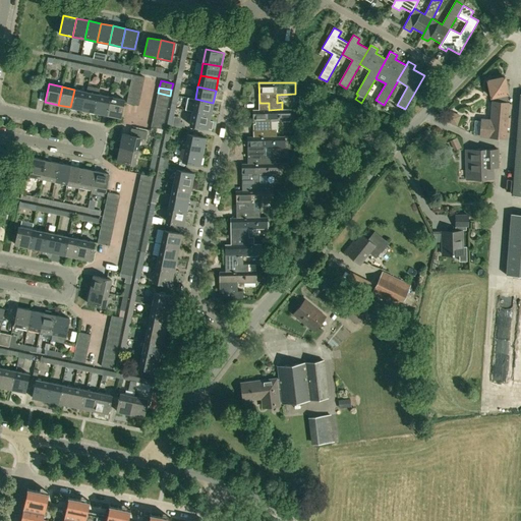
[(82,110),(87,92),(74,90),(70,107),(82,110)]
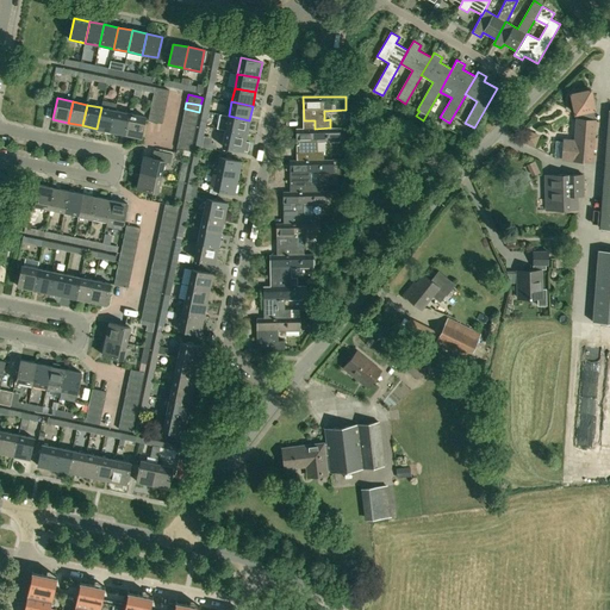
[(111,131),(116,111),(101,107),(97,129),(111,131)]
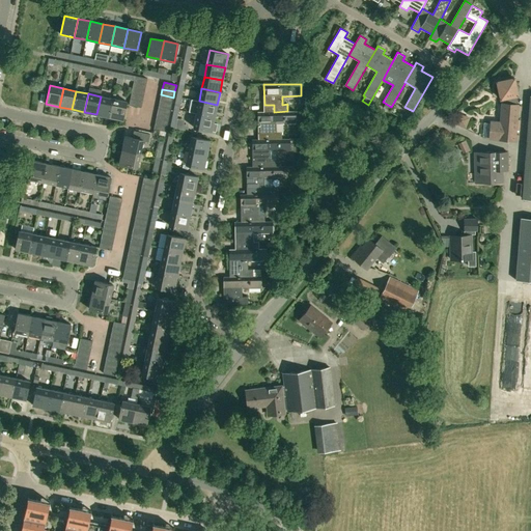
[(161,94),(160,101),(172,103),(173,98),(161,94)]
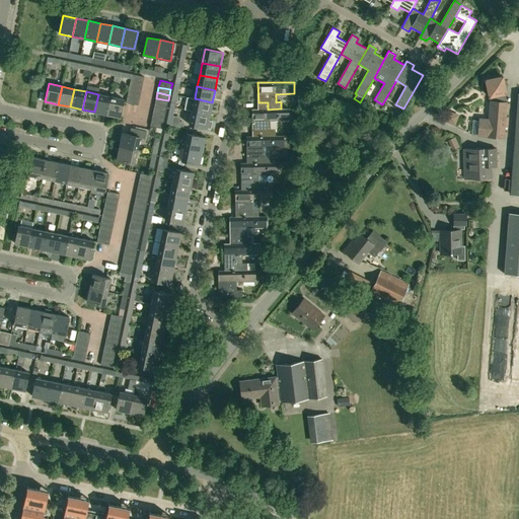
[(106,115),(110,96),(98,94),(94,112),(106,115)]
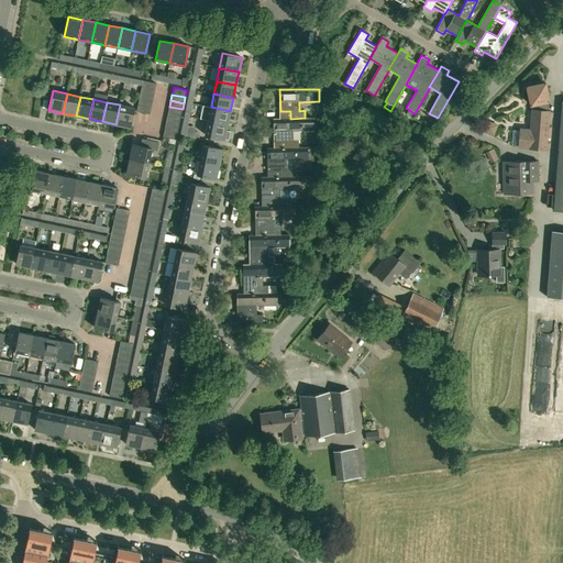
[(120,105),(116,124),(130,128),(134,108),(120,105)]
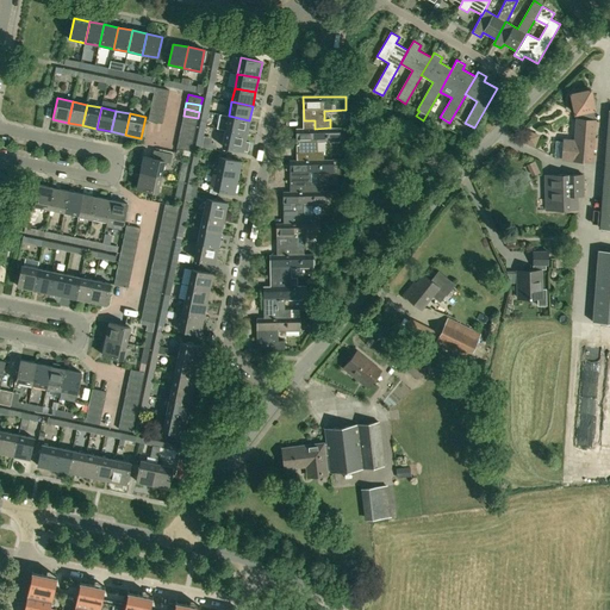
[(184,116),(182,122),(197,125),(198,118),(184,116)]
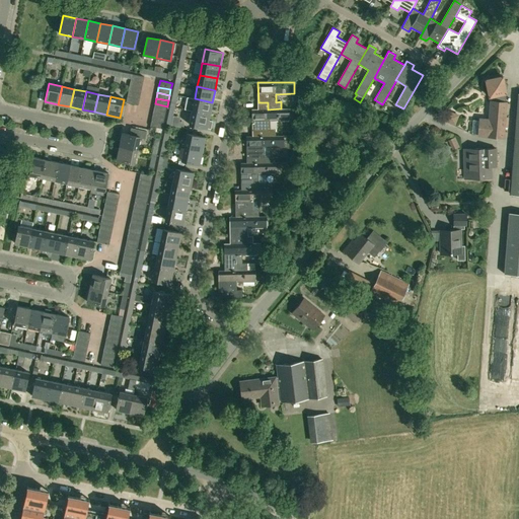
[(210,115),(212,102),(195,98),(192,110),(210,115)]
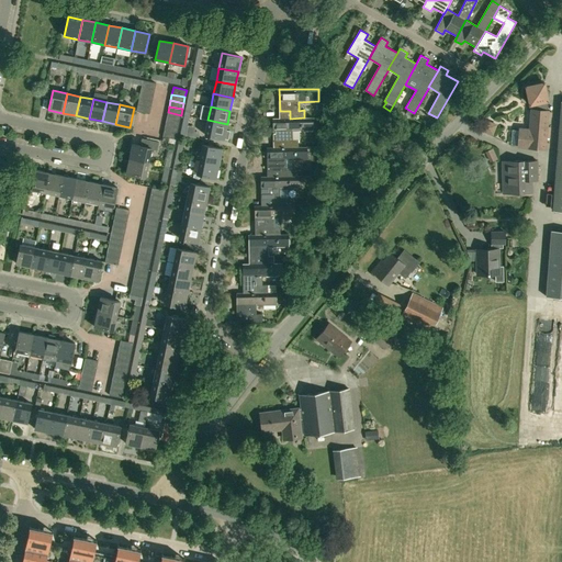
[(518,146),(528,147),(544,148),(548,111),(531,110),(530,131),(519,130),(518,146)]
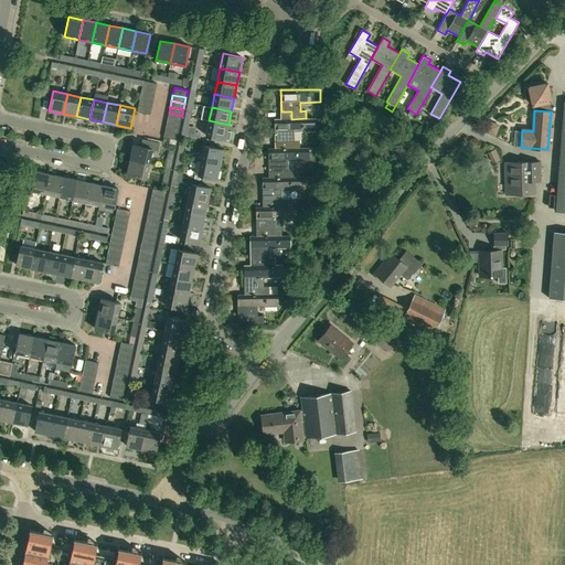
[(169,113),(168,119),(180,121),(182,116),(169,113)]
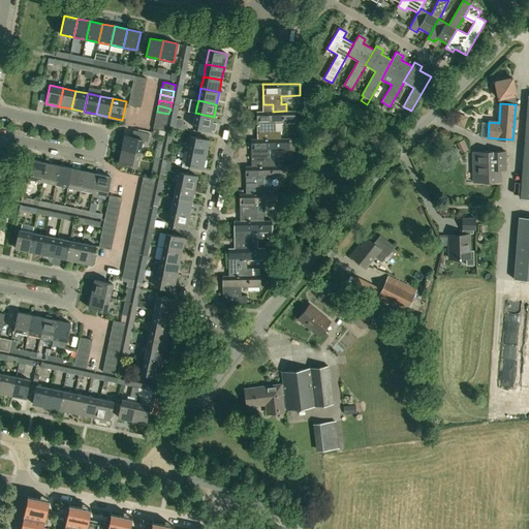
[(268,138),(281,138),(280,131),(275,131),(275,123),(294,123),(294,111),(286,111),(273,112),(257,112),(257,131),(268,131),(268,138)]
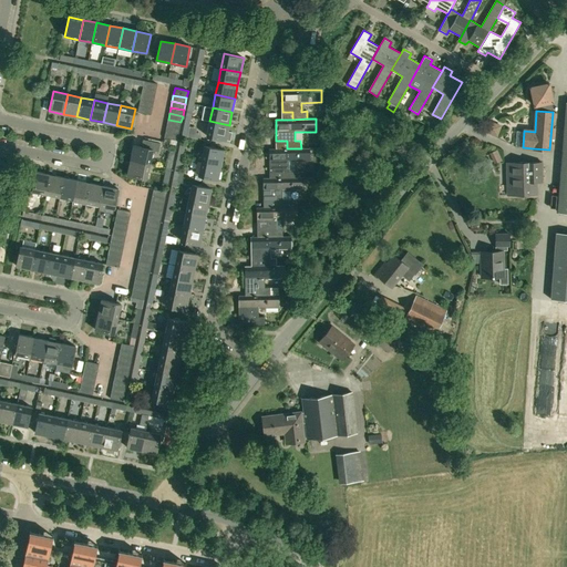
[(168,120),(167,125),(179,129),(181,122),(168,120)]
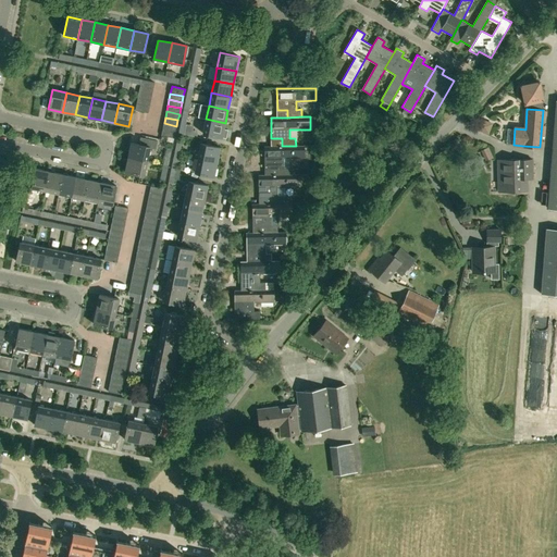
[(222,137),(225,123),(206,119),(202,134),(222,137)]
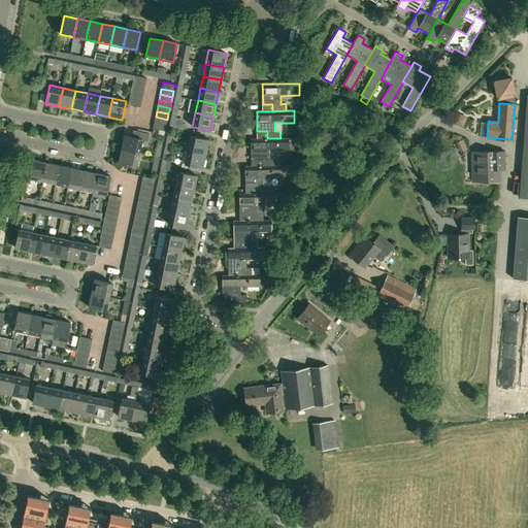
[(463,116),(456,112),(452,123),(459,126),(463,116)]
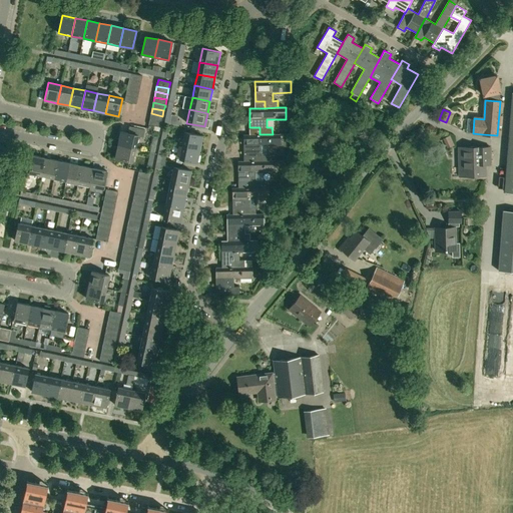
[(135,148),(138,135),(142,136),(143,130),(133,128),(132,134),(120,131),(118,144),(135,148)]
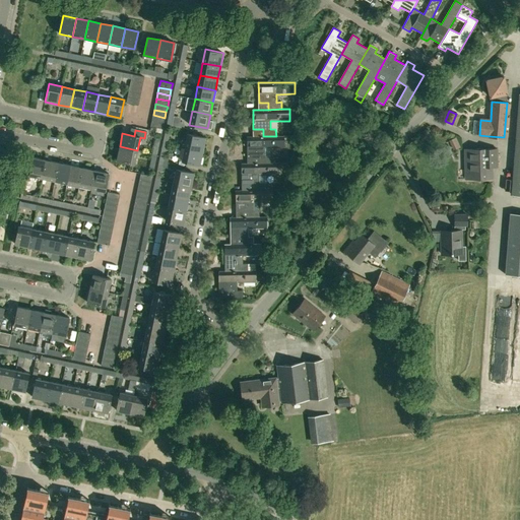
[(185,147),(202,151),(205,137),(187,134),(185,147)]
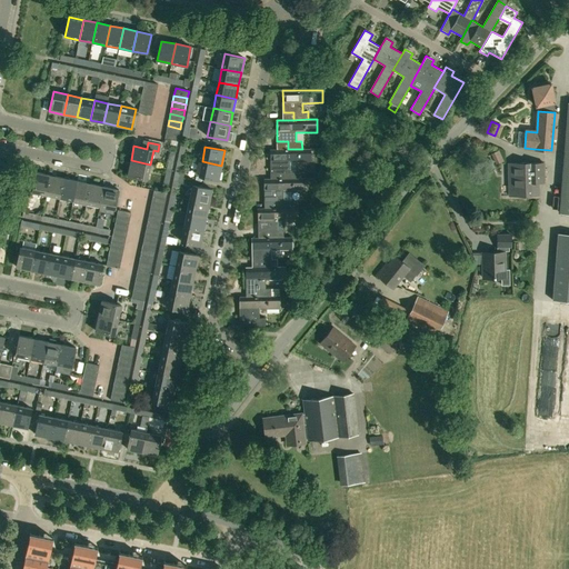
[(281,179),(296,178),(296,170),(290,170),(289,162),(310,161),(310,149),(302,149),(288,149),(270,149),(271,171),(281,171),(281,179)]
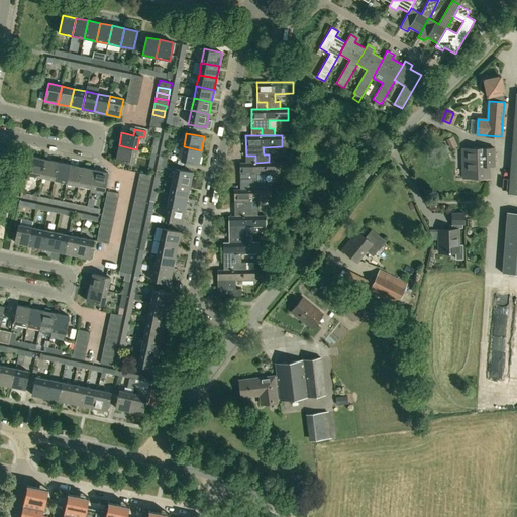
[(453,136),(446,139),(450,149),(457,146),(453,136)]
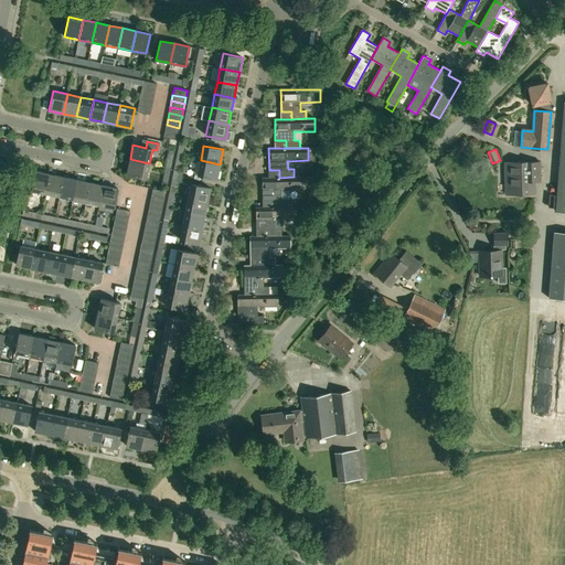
[(179,171),(182,156),(177,156),(174,170),(173,174),(183,177),(184,171),(179,171)]
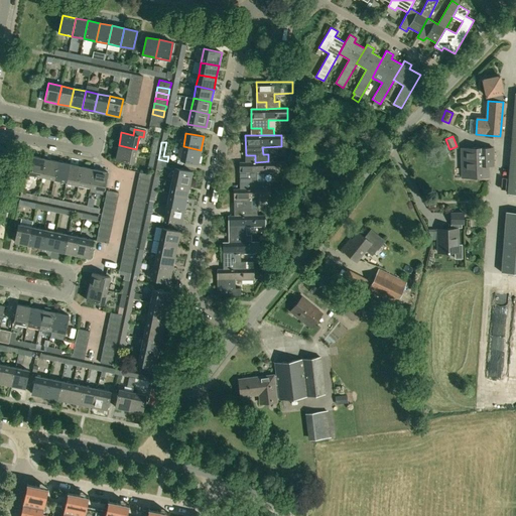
[(133,162),(136,149),(119,145),(116,159),(133,162)]
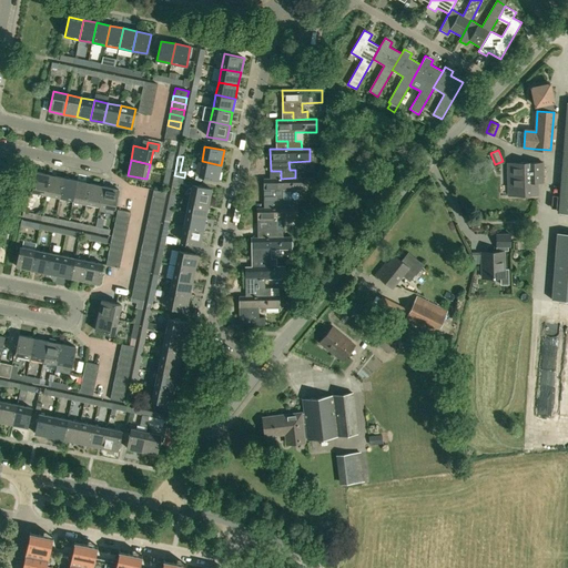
[(219,180),(221,165),(202,161),(199,175),(219,180)]
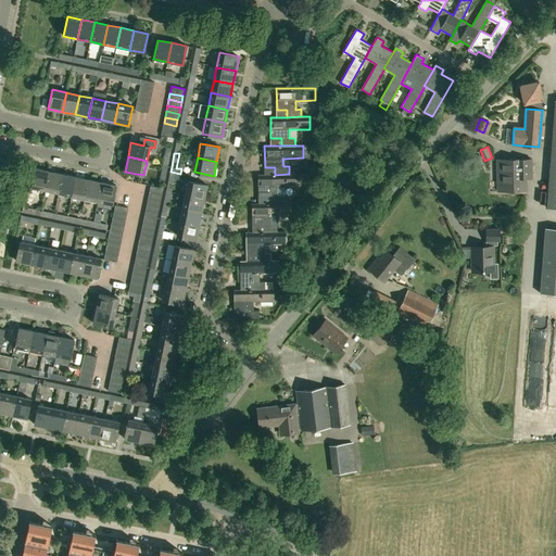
[(526,191),(526,178),(532,178),(531,159),(497,159),(498,191),(526,191)]
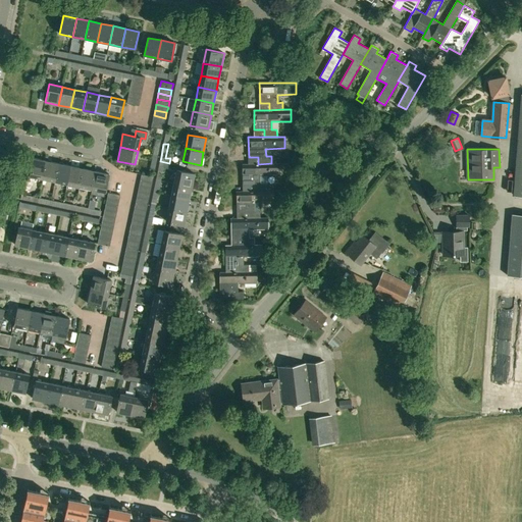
[(43,178),(47,161),(34,158),(30,176),(43,178)]
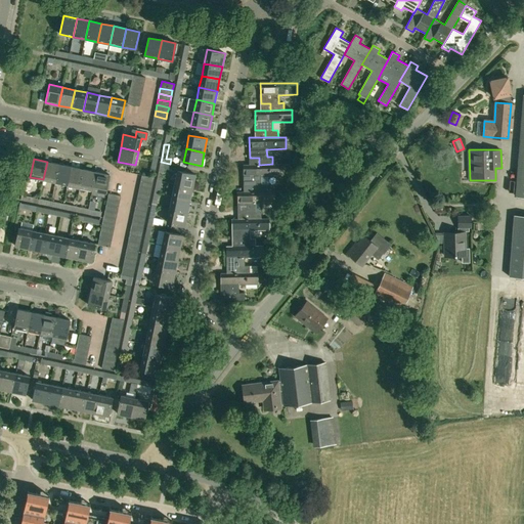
[(55,182),(59,164),(47,162),(43,179),(55,182)]
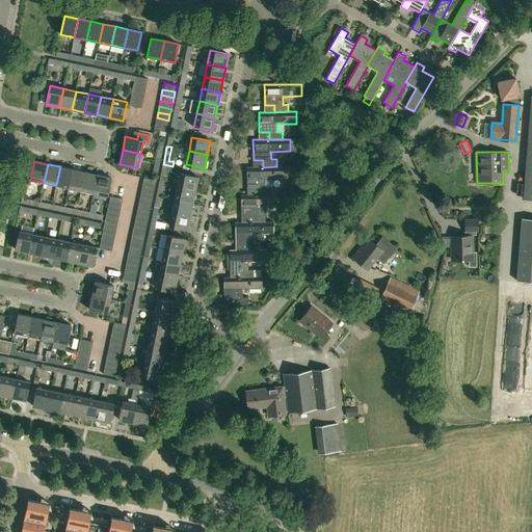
[(171,171),(173,166),(163,164),(162,169),(159,183),(163,184),(166,170),(171,171)]
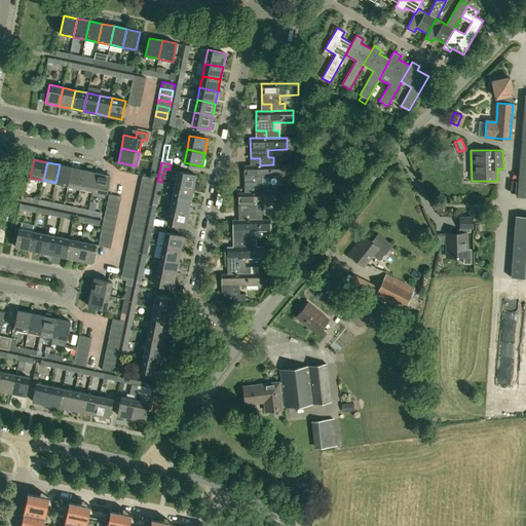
[(68,185),(72,167),(60,164),(55,183),(68,185)]
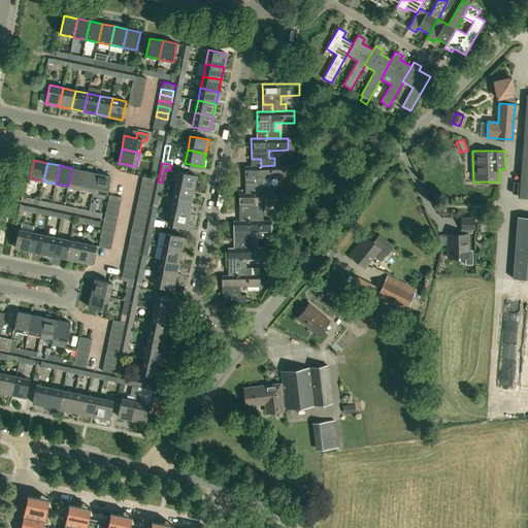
[(256,193),(268,193),(268,186),(263,186),(263,177),(283,177),(283,165),(274,165),(261,166),(245,166),(245,186),(256,186),(256,193)]
